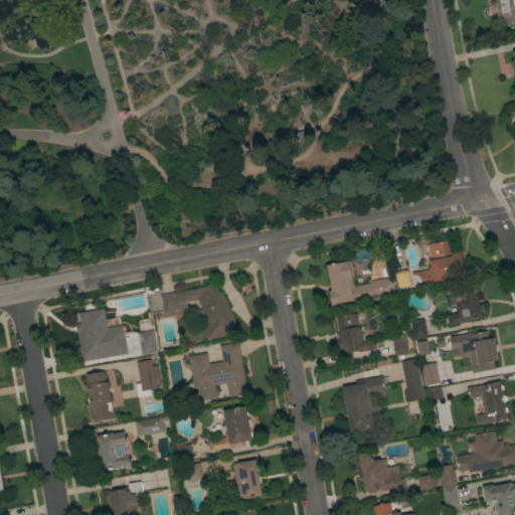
[(514,0),(514,26),(503,29),(501,18),(498,18),(496,4),(496,3),(495,0),(514,0)]
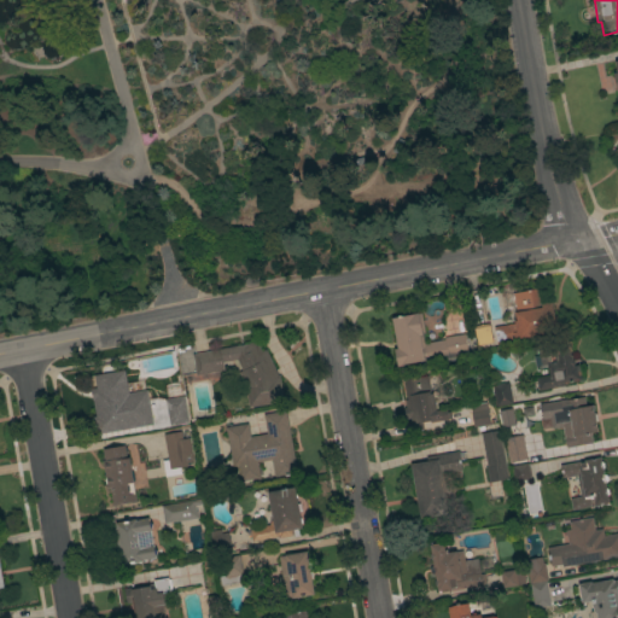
[(536,289),(541,308),(542,308),(541,304),(552,302),(558,332),(497,345),(494,327),(514,322),(514,321),(517,321),(514,313),(517,312),(513,293),(536,289)]
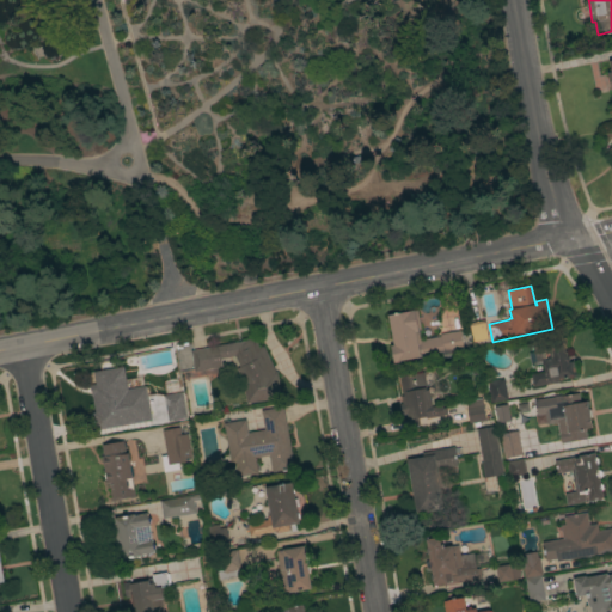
[(459,330),(463,348),(399,361),(399,362),(393,363),(390,346),(393,346),(393,344),(392,344),(391,338),(392,338),(387,316),(417,310),(421,330),(418,331),(421,340),(440,336),(440,335),(459,330)]
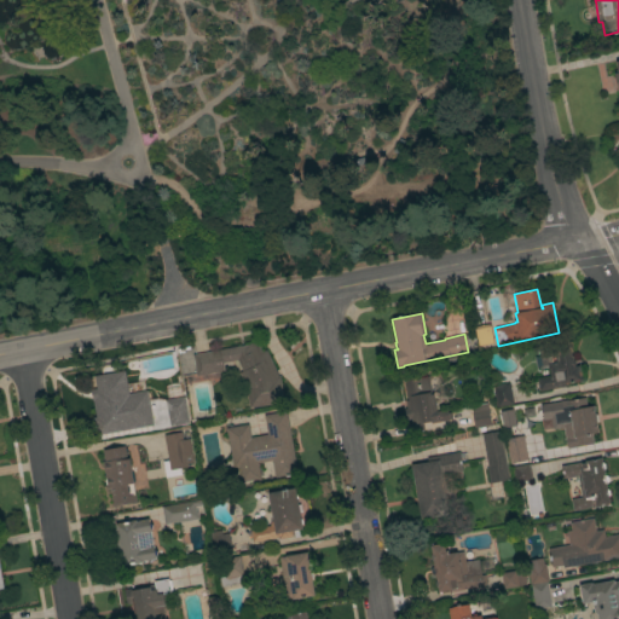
[(475,331),(490,328),(493,342),(479,346),(475,331)]
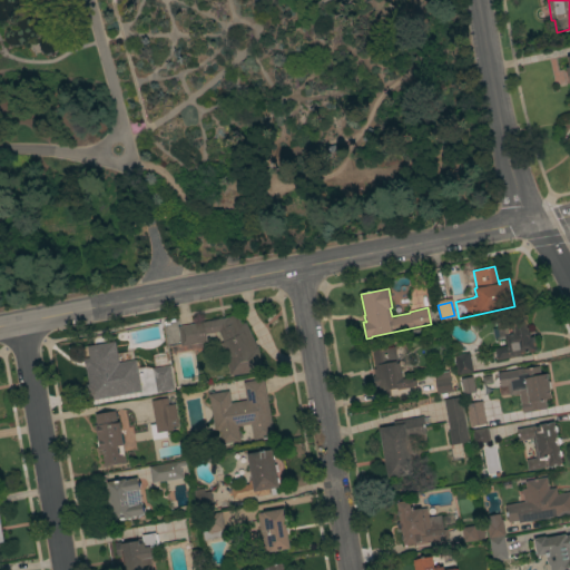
[(262,370),(229,375),(226,351),(224,351),(220,343),(223,342),(218,332),(205,334),(206,341),(182,346),(177,327),(232,316),(236,314),(241,324),(245,322),(256,346),(257,345),(262,370)]
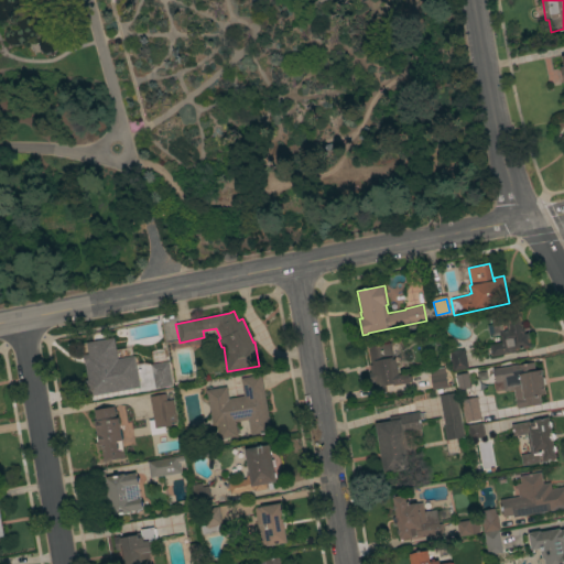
[(490,315),(500,314),(501,317),(520,314),(522,328),(523,327),(524,332),(523,333),(523,334),(528,333),(530,347),(513,350),(513,353),(491,356),(489,345),(501,343),(499,333),(494,334),(490,315)]
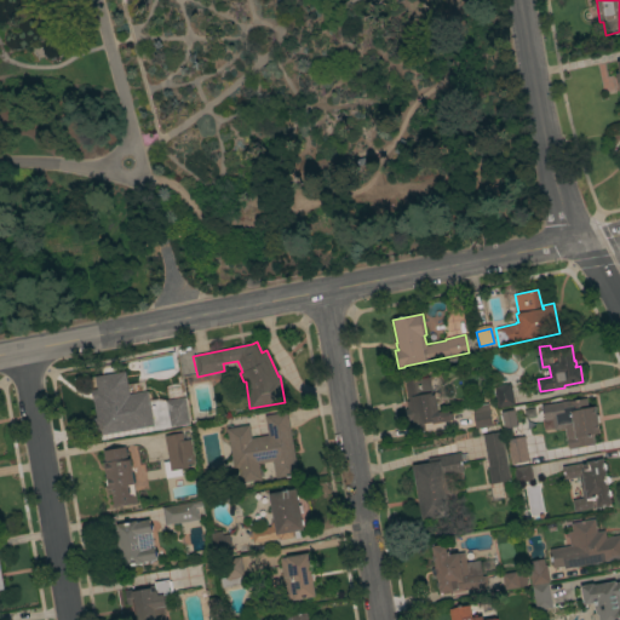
[(102,431),(99,422),(97,423),(93,401),(98,400),(95,375),(125,371),(131,411),(161,406),(160,401),(185,396),(188,417),(102,431)]
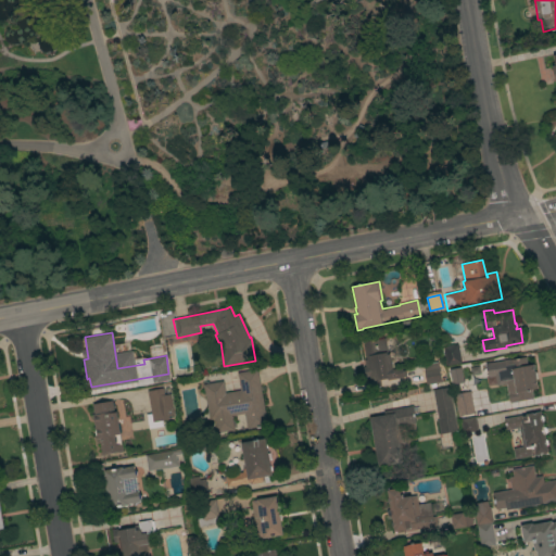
[(384,338),(388,354),(390,353),(393,369),(402,367),(403,370),(405,369),(406,376),(387,380),(387,378),(379,379),(380,382),(371,384),(370,381),(366,382),(363,367),(366,366),(365,359),(367,359),(364,341),(384,338)]
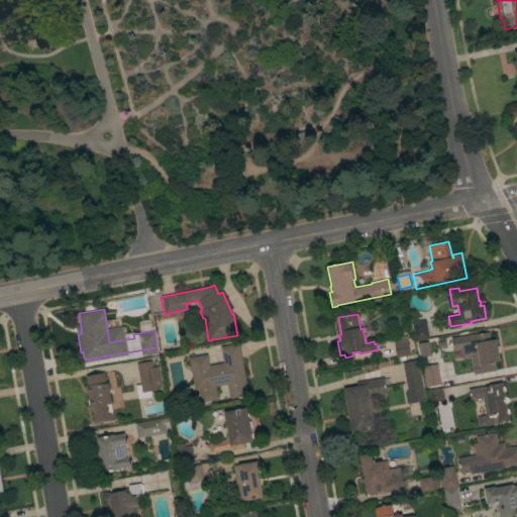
[(428,337),(414,340),(411,322),(425,320),(428,337)]
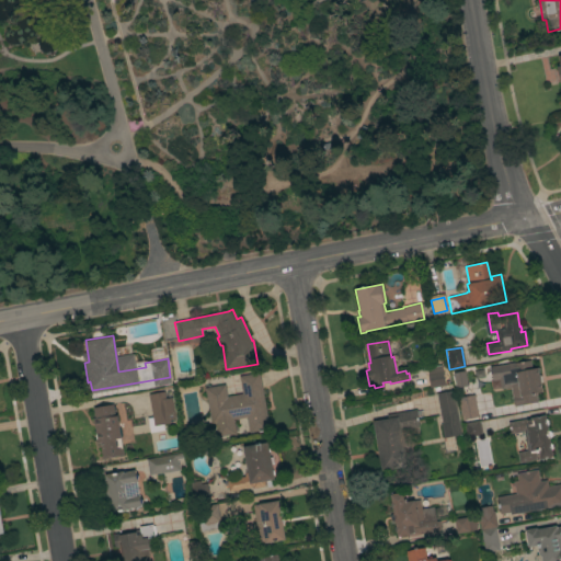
[(530,359),(531,368),(538,367),(542,391),(536,392),(538,402),(514,407),(511,386),(517,385),(515,373),(510,374),(507,364),(530,359)]
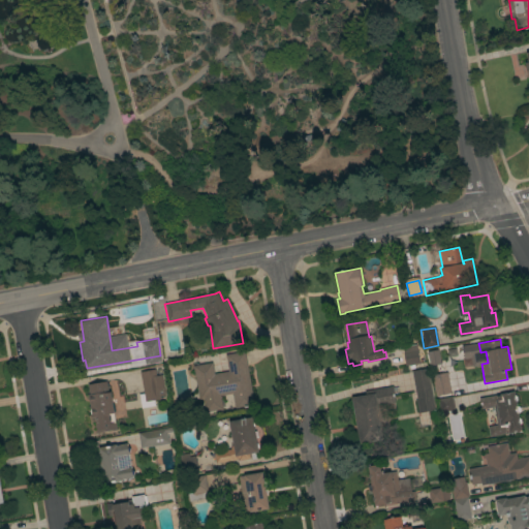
[(419,363),(413,364),(414,368),(409,369),(408,365),(405,365),(402,347),(415,344),(419,363)]
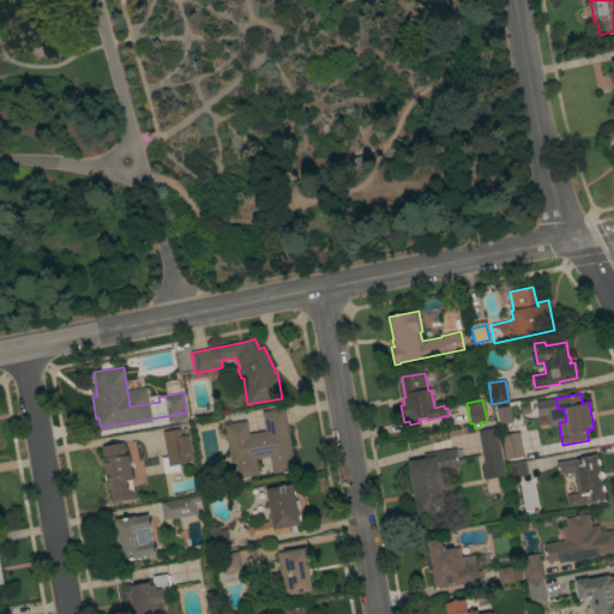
[(499,404),(516,402),(518,416),(517,416),(518,419),(506,421),(506,419),(501,420),(499,404)]
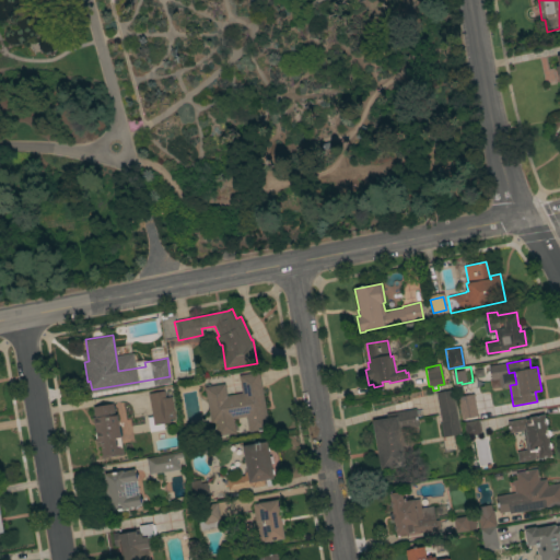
[(259,372),(269,430),(248,433),(246,417),(233,419),(235,433),(218,435),(214,421),(210,422),(205,387),(224,384),(226,396),(242,393),(238,375),(259,372)]
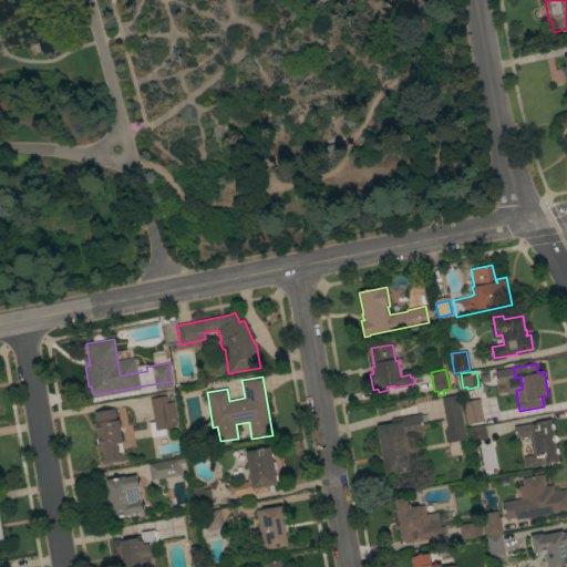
[(466,443),(464,443),(463,440),(447,443),(445,429),(446,429),(441,398),(457,394),(466,443)]
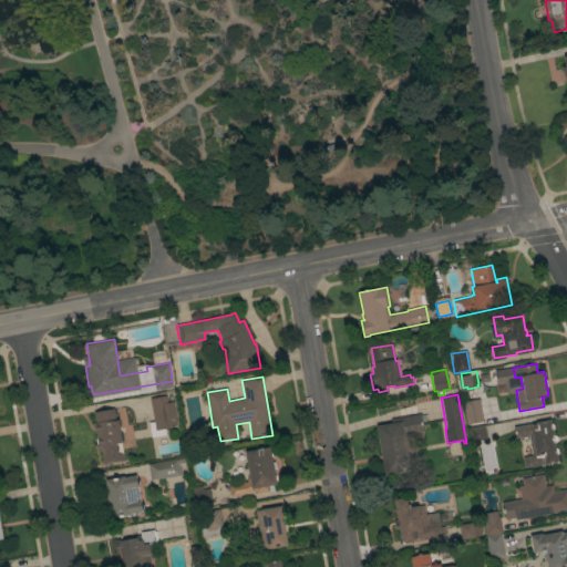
[(150,398),(166,395),(167,402),(174,401),(177,423),(171,424),(172,428),(155,431),(150,398)]
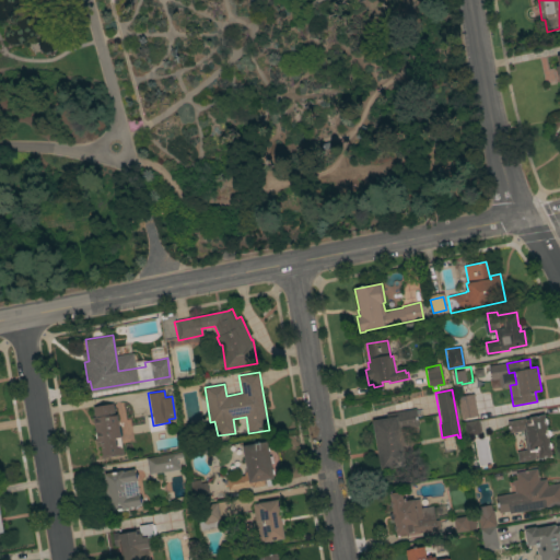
[(457,398),(462,420),(478,417),(473,395),(457,398)]
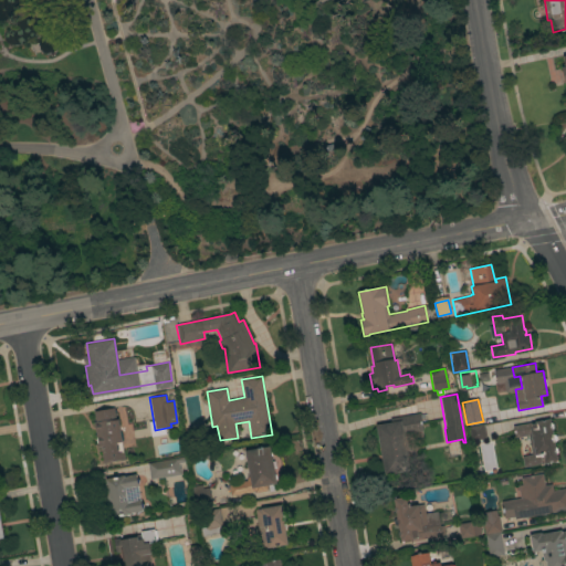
[(103,463),(101,446),(98,447),(94,421),(95,421),(93,411),(114,408),(116,419),(118,419),(122,441),(121,442),(123,452),(124,452),(125,459),(103,463)]
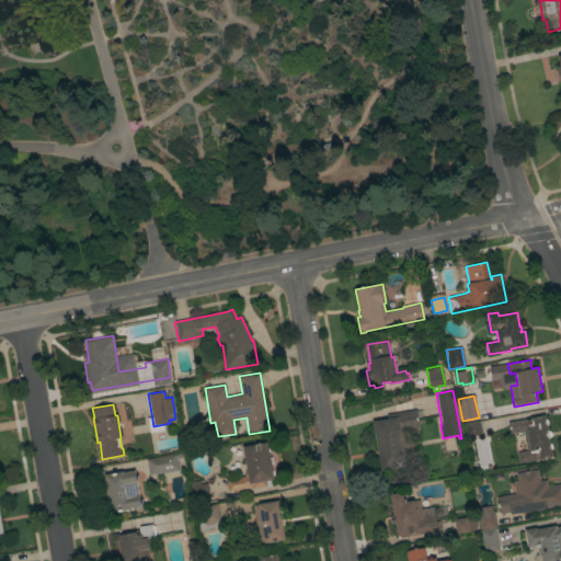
[(388,419),(387,414),(416,410),(420,426),(401,430),(407,467),(381,471),(374,421),(388,419)]
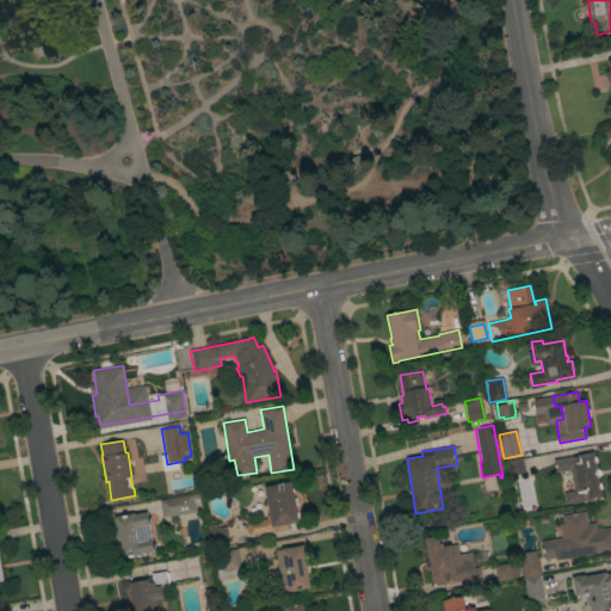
[(593,452),(597,469),(598,469),(599,476),(598,476),(602,498),(581,501),(579,491),(578,492),(574,476),(572,476),(571,469),(568,470),(568,468),(560,469),(559,458),(593,452)]
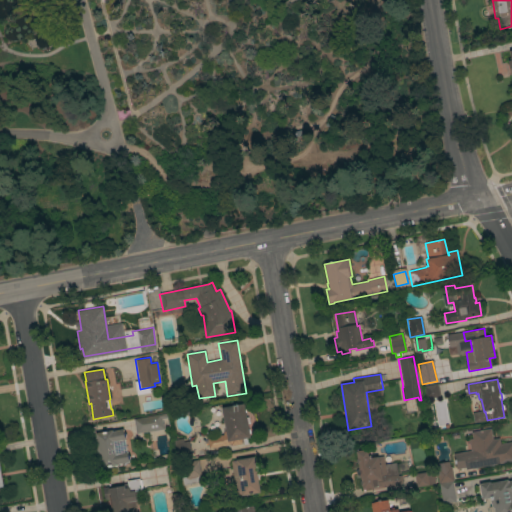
[(136,395),(150,394),(149,389),(139,390),(139,382),(135,382),(136,395)]
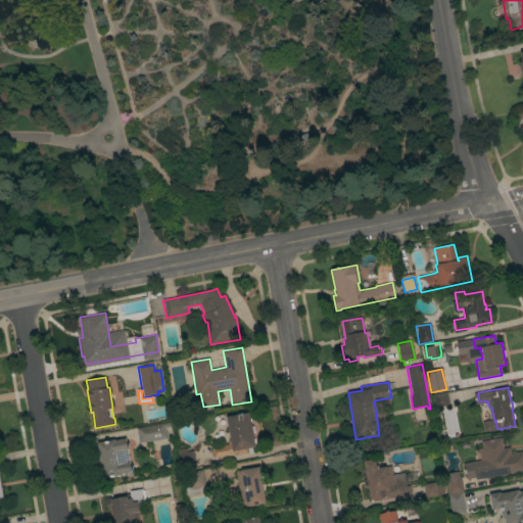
[(433,394),(447,391),(449,405),(435,408),(433,394)]
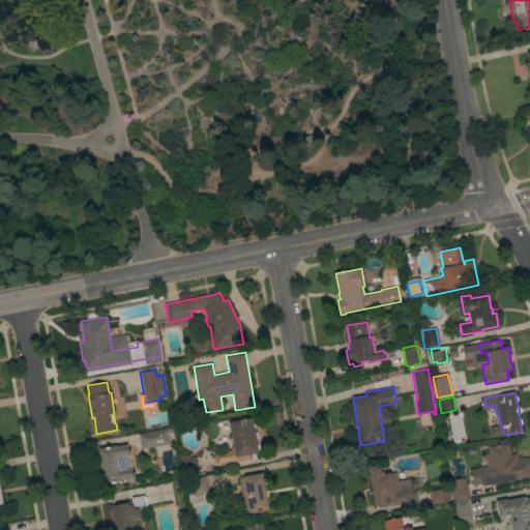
[(259,452),(258,453),(259,459),(253,460),(252,453),(243,455),(244,459),(234,461),(235,463),(227,464),(227,463),(216,465),(214,454),(234,450),(231,433),(230,434),(229,423),(230,423),(229,422),(253,417),(259,452)]
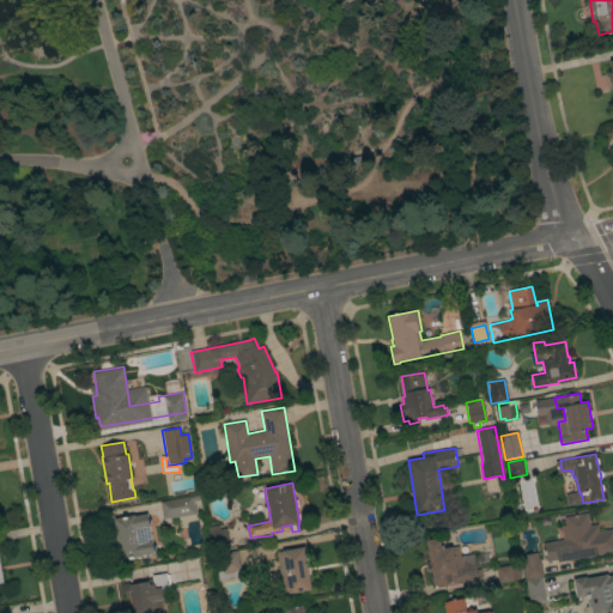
[(199,495),(200,501),(193,502),(194,507),(195,507),(196,514),(177,517),(177,516),(163,520),(159,502),(199,495)]
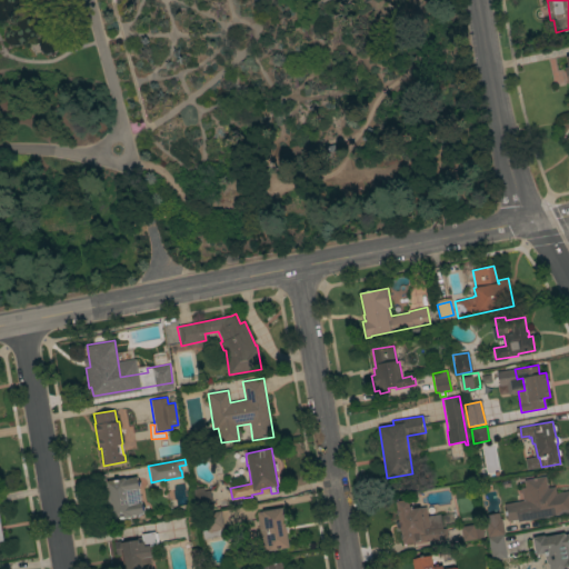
[(568,512),(531,519),(530,517),(516,520),(513,507),(523,506),(520,488),(525,487),(523,480),(546,476),(548,488),(555,487),(556,492),(568,490),(568,512)]
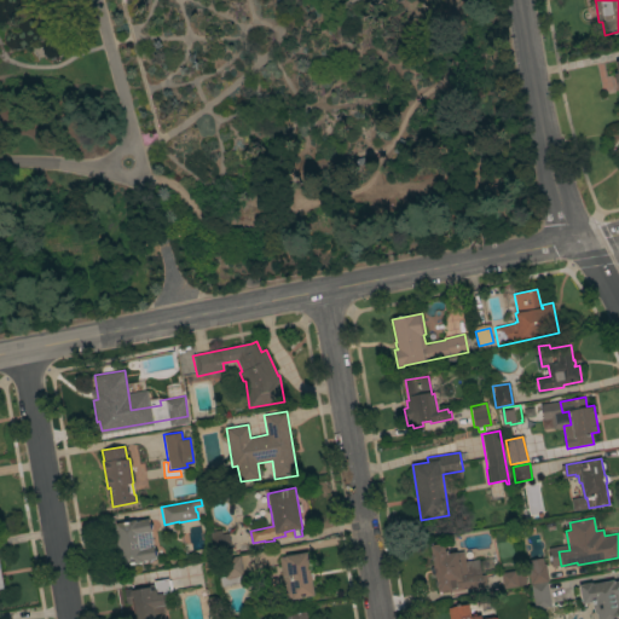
[(156,559),(142,561),(143,562),(122,566),(121,560),(120,561),(119,556),(121,555),(120,549),(119,549),(116,548),(115,543),(117,541),(119,541),(117,532),(114,532),(114,528),(116,528),(115,524),(136,520),(136,521),(149,519),(156,559)]
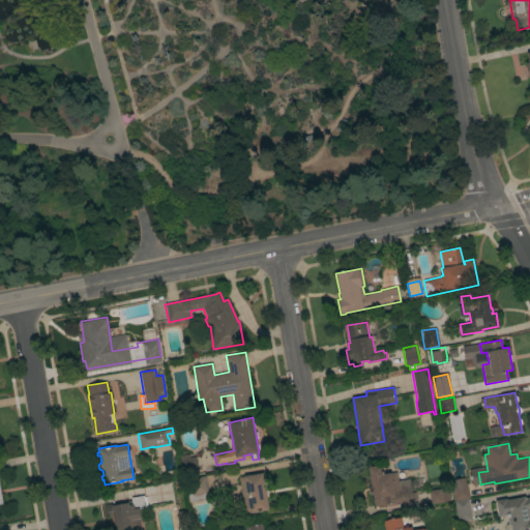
[(199,474),(183,477),(180,460),(184,459),(183,455),(189,454),(189,458),(196,457),(199,474)]
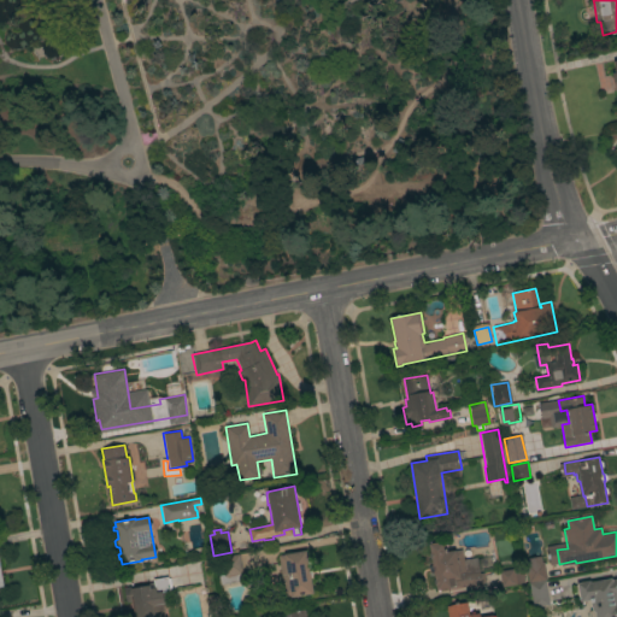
[(479,574),(483,573),(486,582),(464,587),(464,583),(451,586),(452,587),(438,589),(436,583),(434,585),(433,579),(435,579),(434,570),(432,571),(430,565),(433,565),(429,544),(444,541),(445,552),(456,550),(456,551),(462,550),(463,559),(476,557),(479,574)]
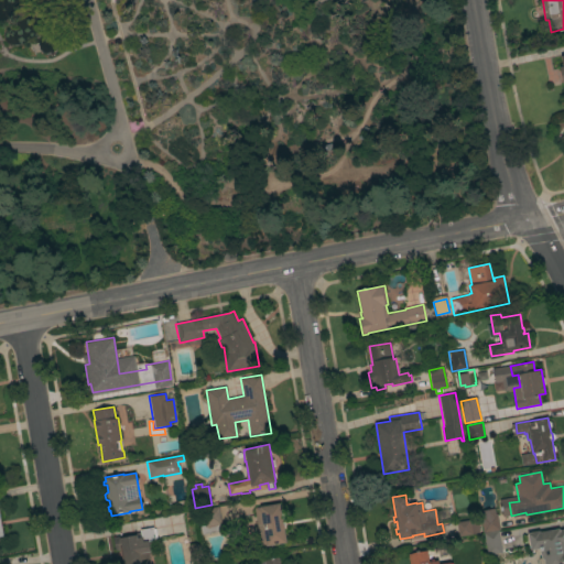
[(286,542),(267,545),(267,543),(261,544),(255,507),(280,502),(286,542)]
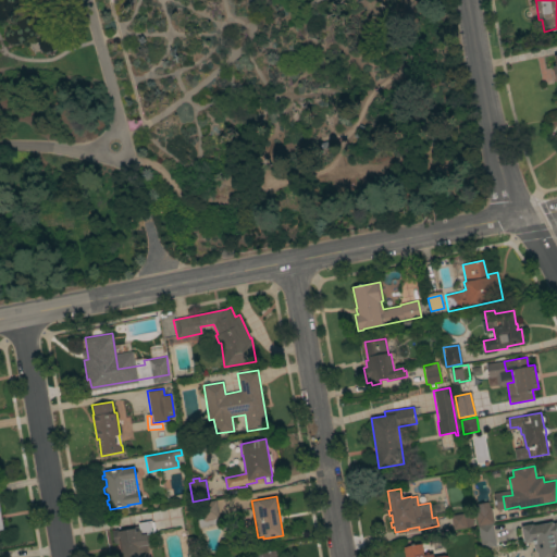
[(219,518),(214,519),(215,524),(199,528),(195,504),(215,500),(219,518)]
